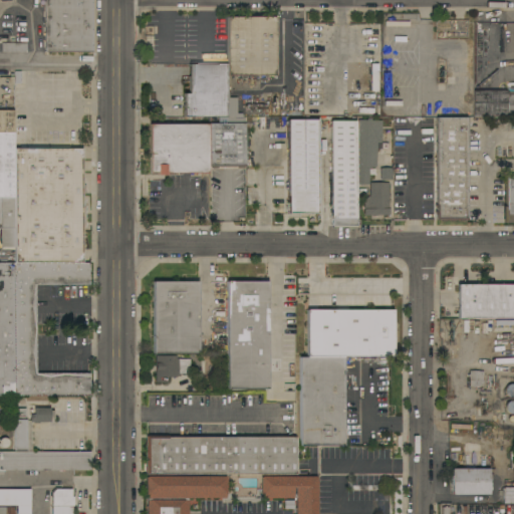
[(90,0),(91,52),(44,52),(44,0),(90,0)]
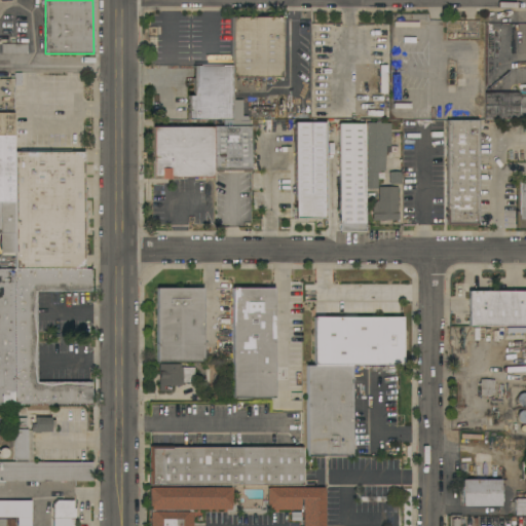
[(232,17),(282,17),(282,77),(231,77),(232,66),(232,17)]
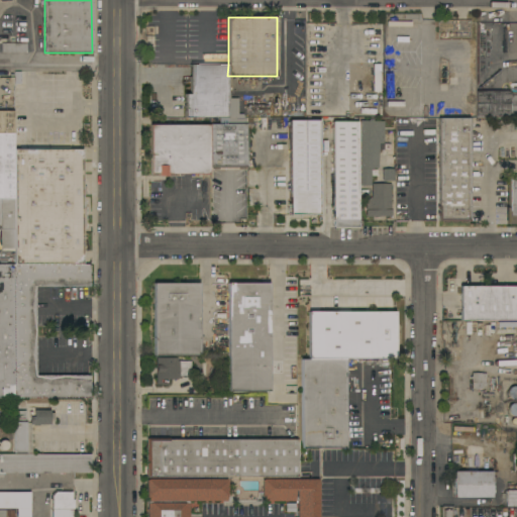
[(27,43),(27,53),(1,53),(1,43),(27,43)]
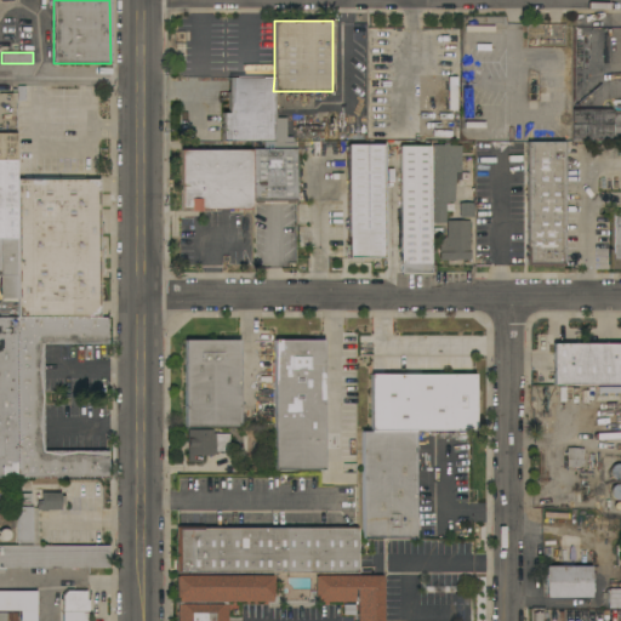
[(273,91),(273,118),(274,142),(222,142),(222,113),(228,113),(228,78),(274,78),(273,91)]
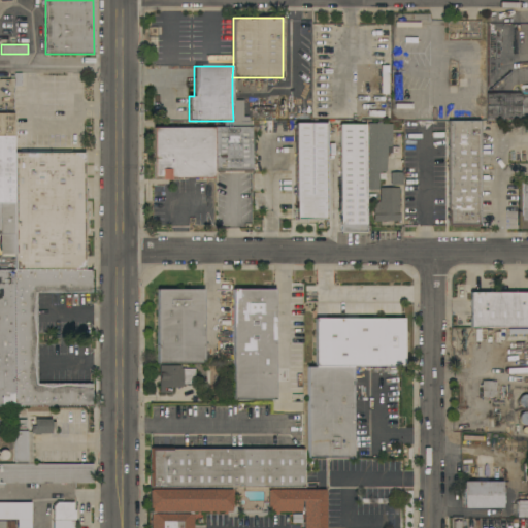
[(389,94),(381,94),(381,66),(388,66),(389,94)]
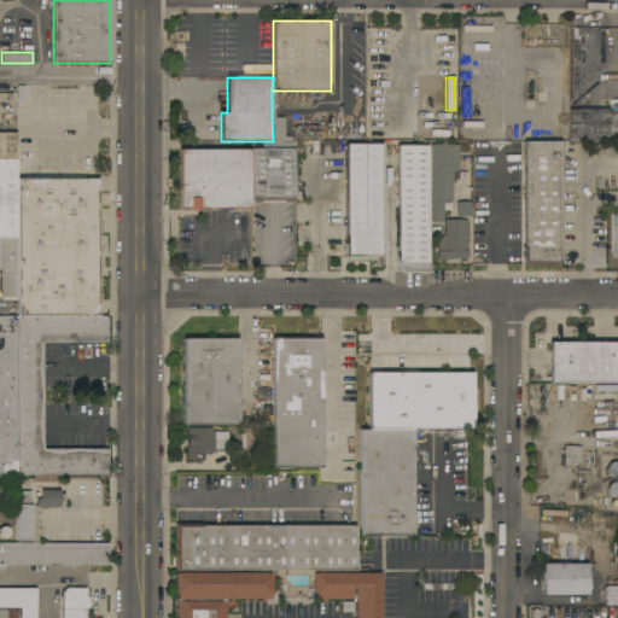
[(610,141),(569,141),(569,109),(610,109),(610,114),(610,141)]
